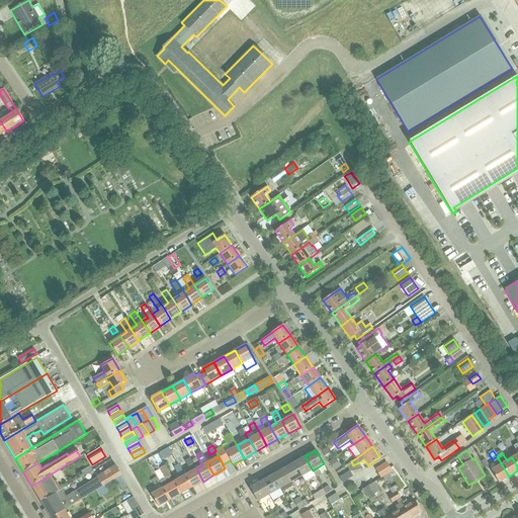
[(313,470),(305,456),(293,462),(301,477),(304,480),(305,482),(316,476),(313,470)]
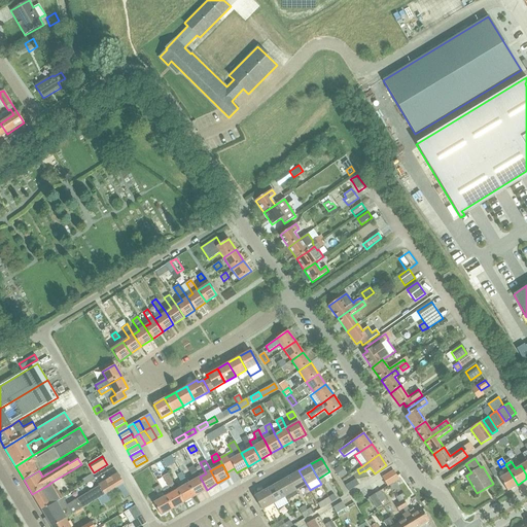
[(518,485),(505,464),(500,467),(505,475),(499,479),(507,491),(518,485)]
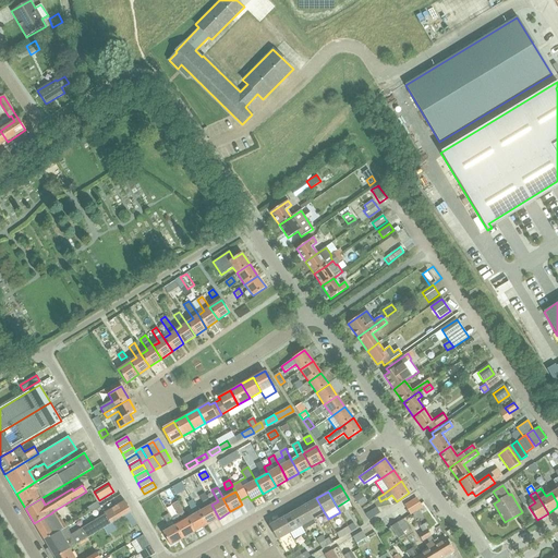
[(361,493),(353,498),(360,507),(367,502),(361,493)]
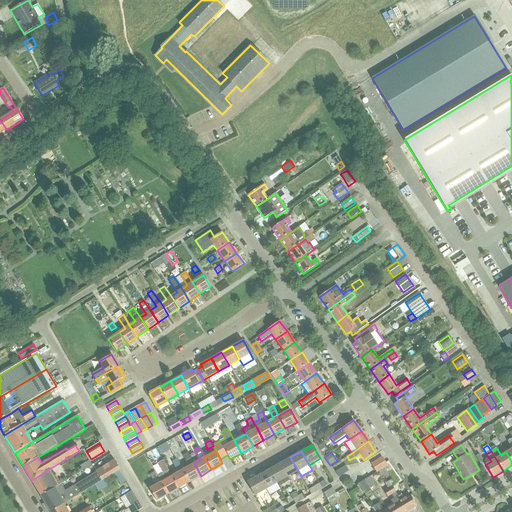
[(189,466),(183,470),(189,482),(201,476),(194,463),(188,453),(183,456),(189,466)]
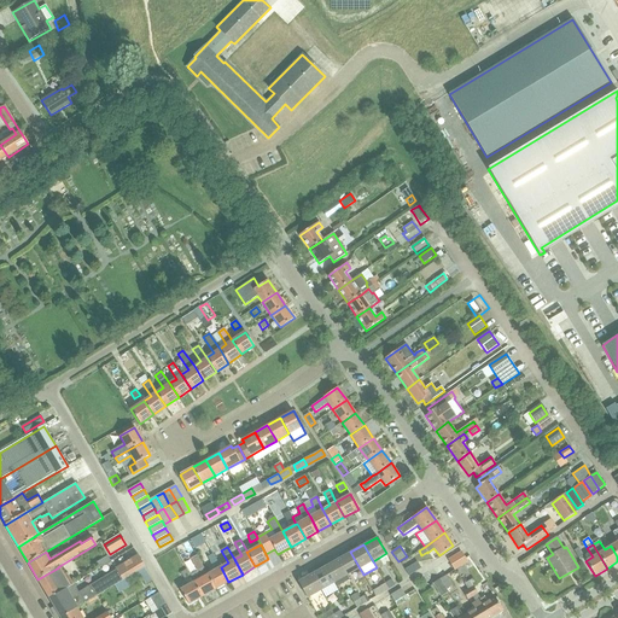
[(360,569),(350,552),(338,559),(347,576),(360,569)]
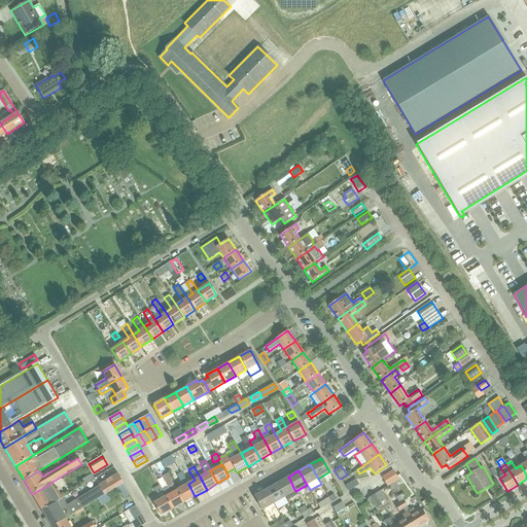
[(382,478),(387,486),(398,480),(393,471),(382,478)]
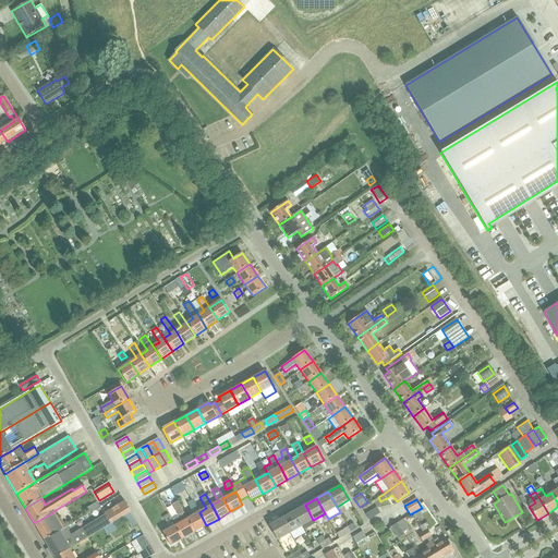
[(64,529),(45,541),(55,557),(70,548),(70,549),(105,528),(131,512),(124,500),(105,513),(105,514),(71,534),(67,528),(64,529)]
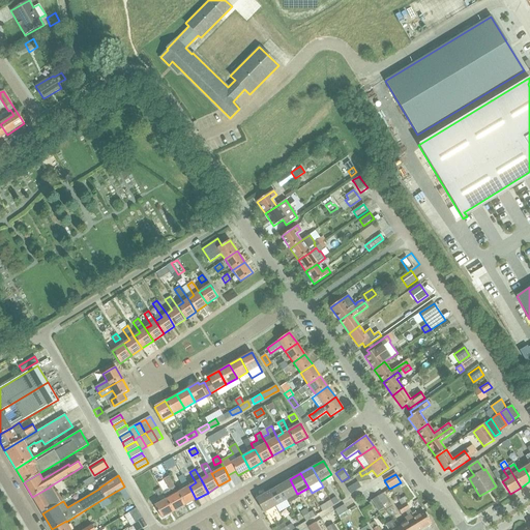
[(183,475),(178,478),(184,489),(178,493),(184,505),(196,499),(189,487),(183,475)]
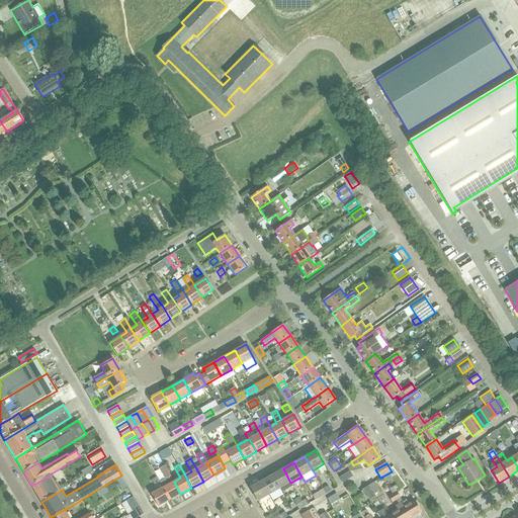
[(165,465),(160,468),(163,473),(166,479),(160,483),(163,488),(170,500),(180,494),(174,482),(171,477),(168,470),(165,465)]
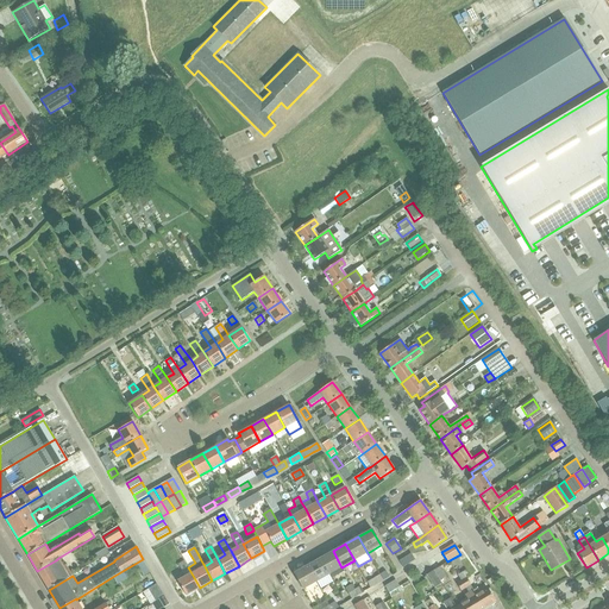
[(106,548),(95,554),(98,560),(110,553),(106,548)]
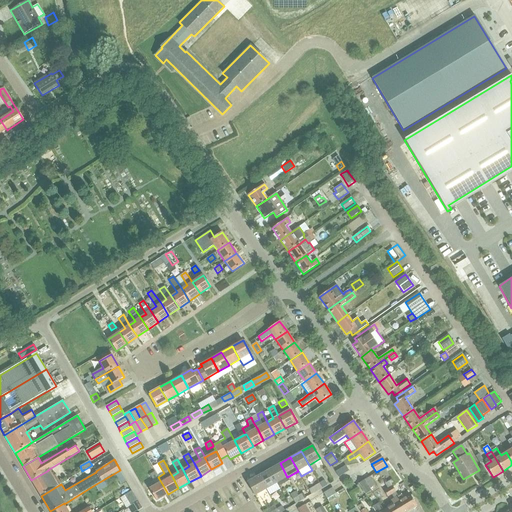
[(287,477),(280,463),(269,469),(278,486),(289,480),(287,477)]
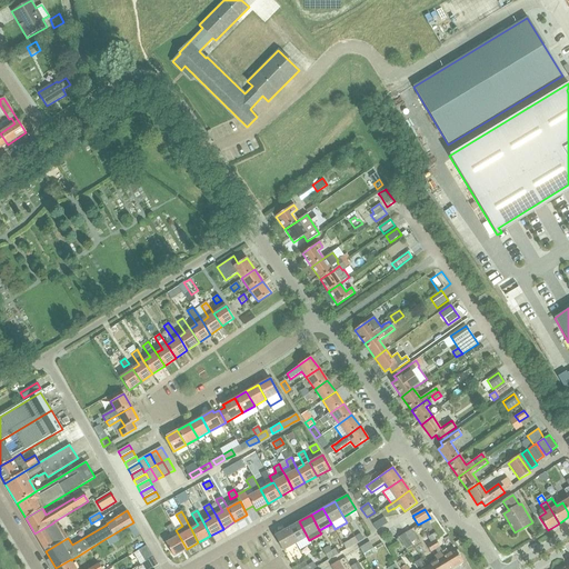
[(383,517),(372,525),(377,530),(388,522),(383,517)]
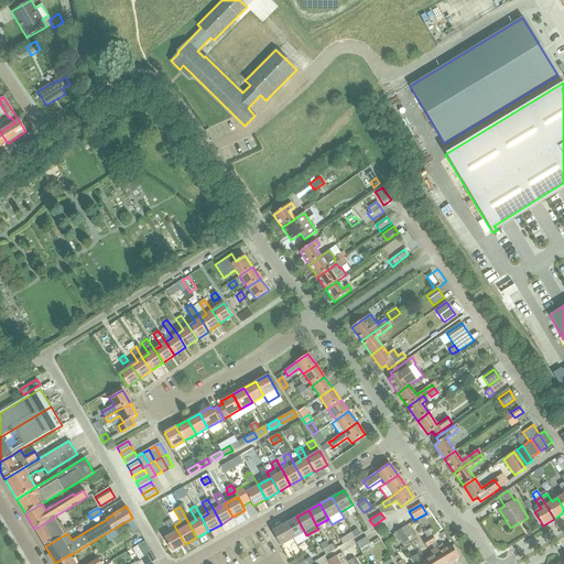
[(54,517),(52,519),(34,529),(45,546),(65,534),(54,517)]
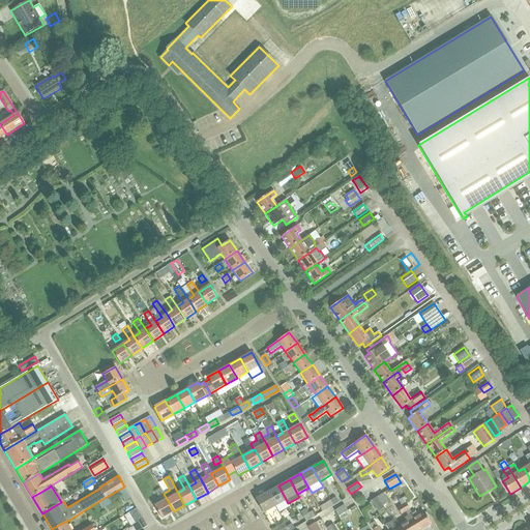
[(278,486),(267,492),(274,506),(278,512),(290,506),(288,503),(278,486)]
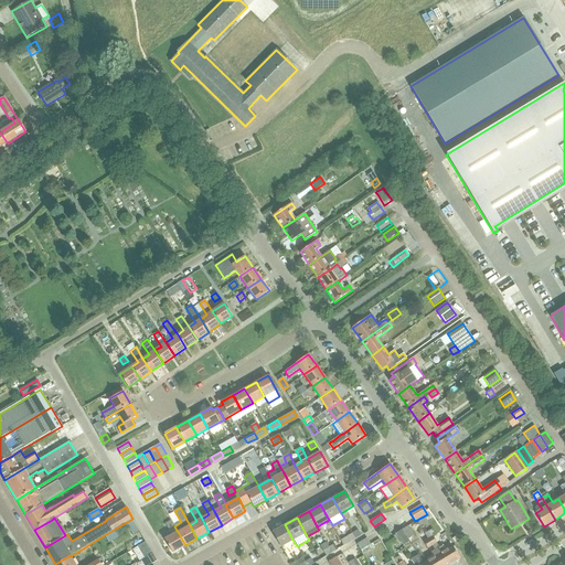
[(132,519),(106,534),(109,540),(118,535),(119,536),(137,525),(132,519)]
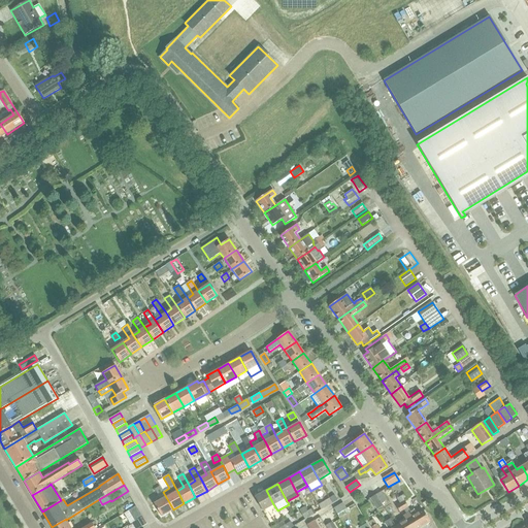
[(161,500),(154,504),(161,517),(173,509),(166,497),(163,492),(160,487),(155,489),(161,500)]
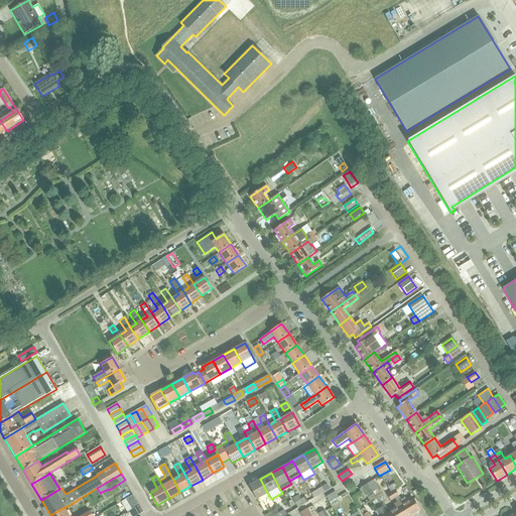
[(267,493),(260,479),(249,486),(256,499),(267,493)]
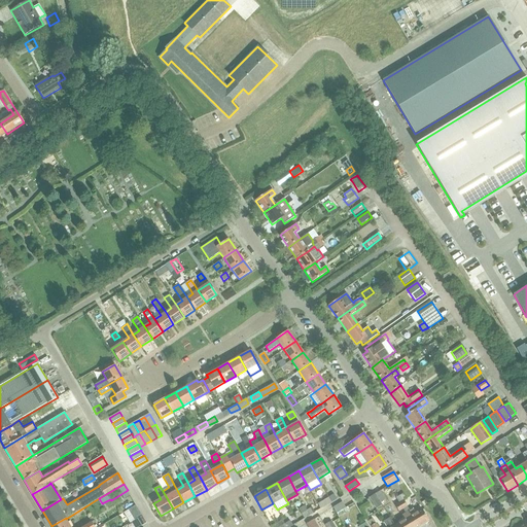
[(381,491),(376,494),(381,502),(386,499),(381,491)]
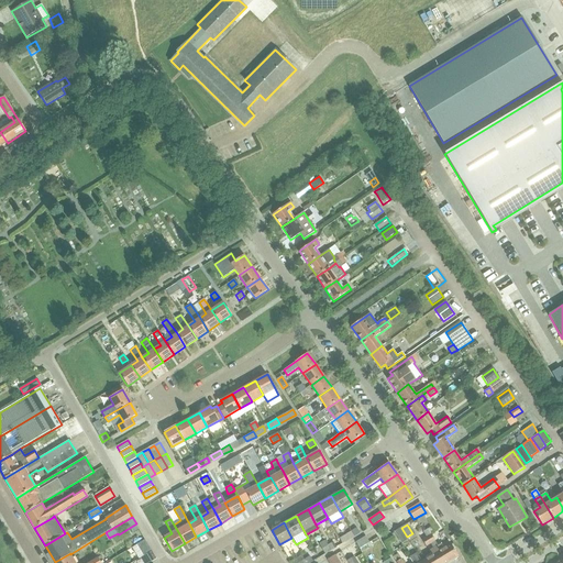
[(407,537),(401,528),(395,531),(401,543),(408,540),(407,537)]
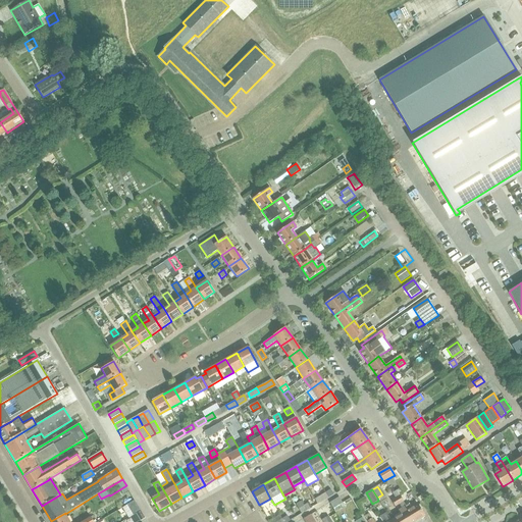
[(328,497),(325,492),(320,496),(314,499),(317,504),(328,497)]
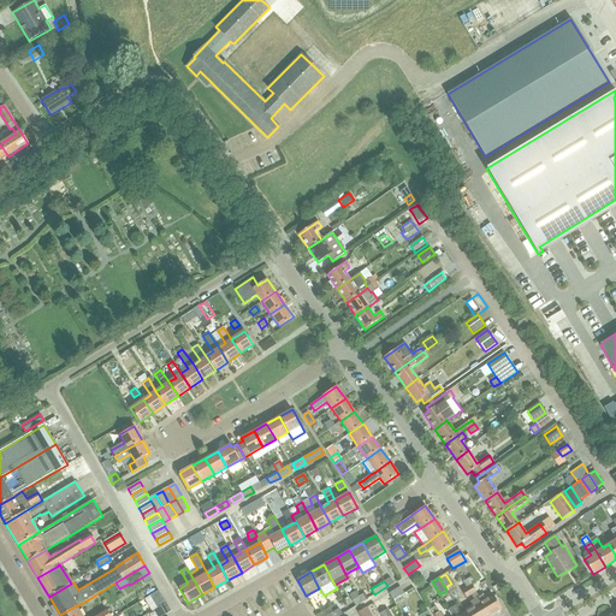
[(467,587),(471,596),(474,600),(479,609),(483,615),(487,615),(501,609),(493,596),(486,600),(483,596),(479,597),(472,585),(467,587)]
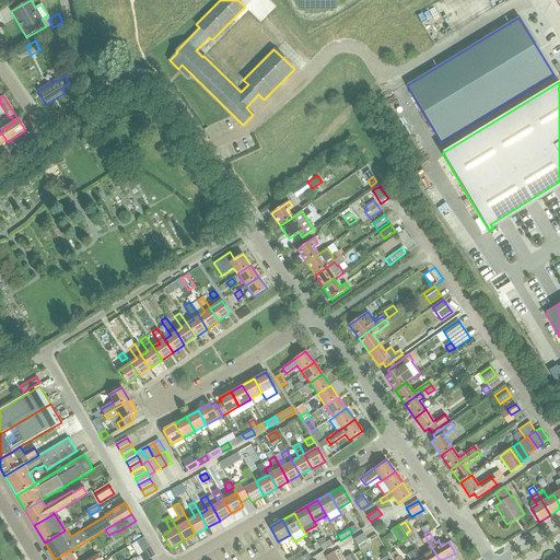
[(357,546),(366,539),(363,533),(353,539),(357,546)]
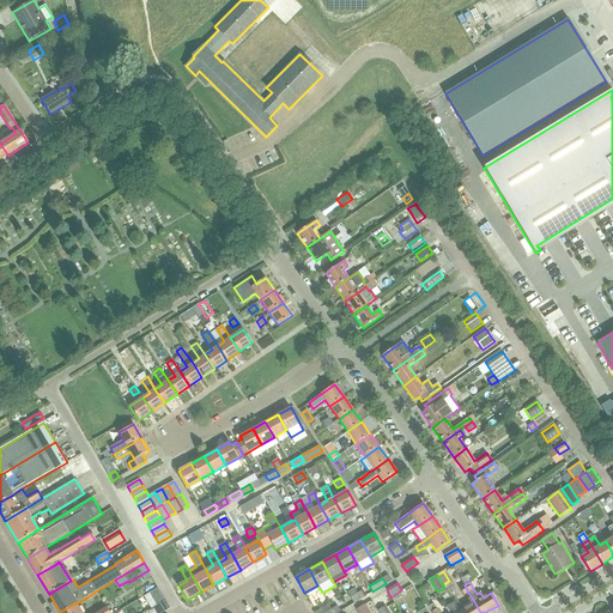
[(150,593),(157,605),(161,604),(165,600),(158,588),(150,593)]
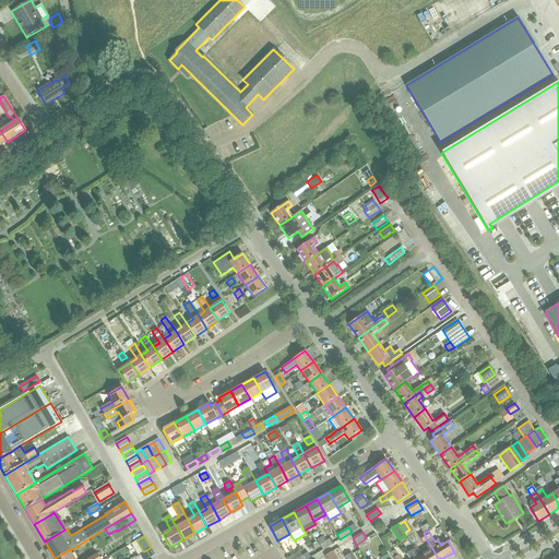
[(456,548),(461,545),(458,539),(452,543),(456,548)]
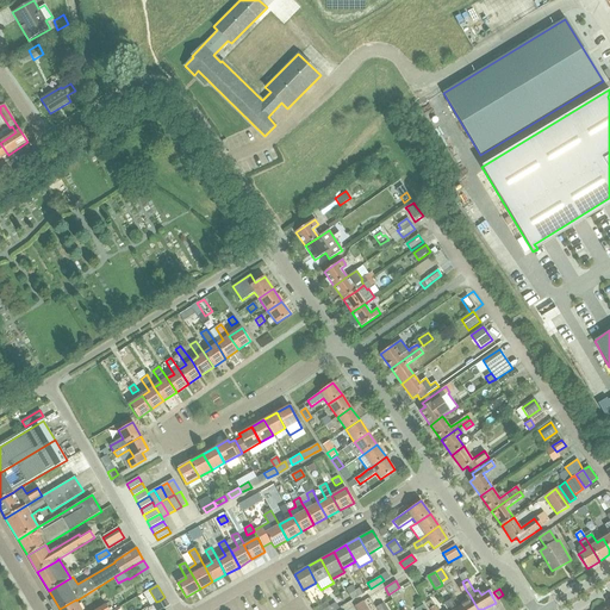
[(468,602),(458,609),(478,609),(474,603),(470,595),(465,597),(468,602)]
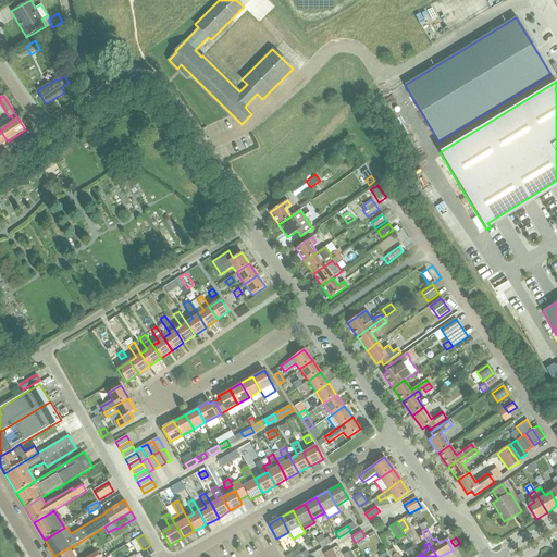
[(150,545),(146,548),(150,556),(155,553),(150,545)]
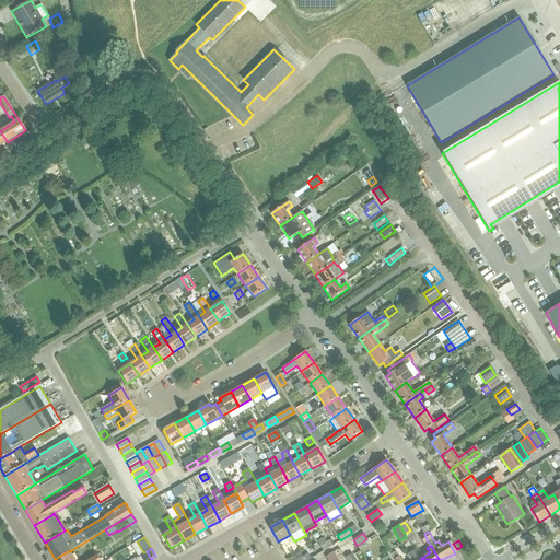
[(70,550),(55,559),(101,559),(97,555),(88,559),(74,559),(70,551),(70,550)]
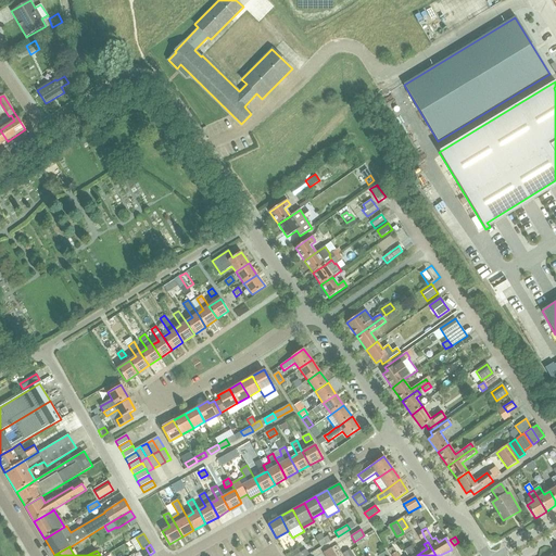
[(417,555),(412,546),(404,551),(407,555),(397,555),(393,547),(388,550),(391,555),(417,555)]
